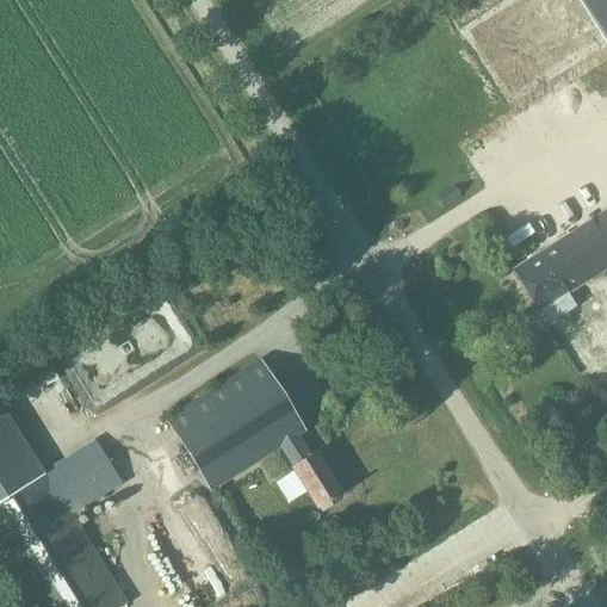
[(511,101),(606,42),(606,37),(582,0),(506,0),(464,26),(511,101)]
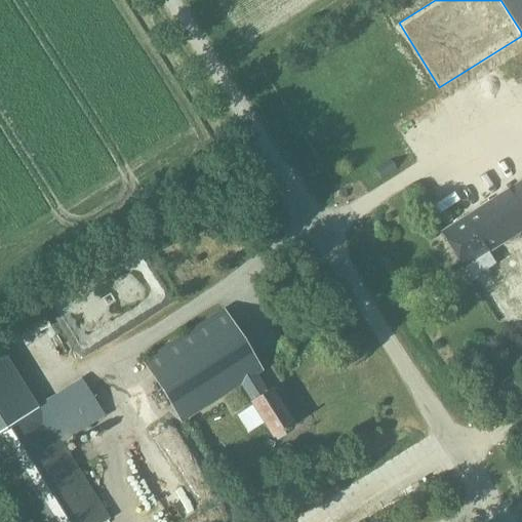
[(500,0),(521,32),(521,0),(500,0)]
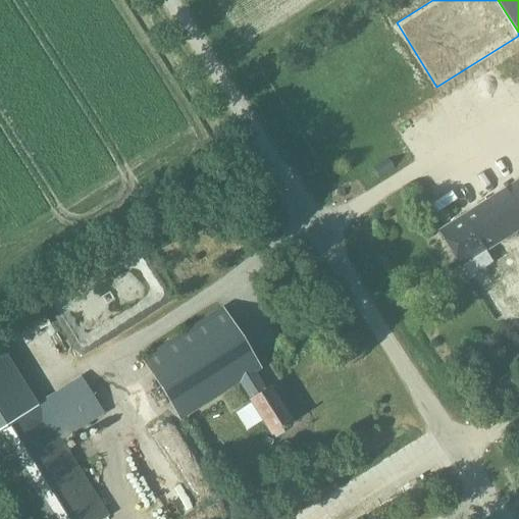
[(483,266),(476,255),(518,227),(518,179),(440,229),(462,264),(463,263),(470,274),(483,266)]
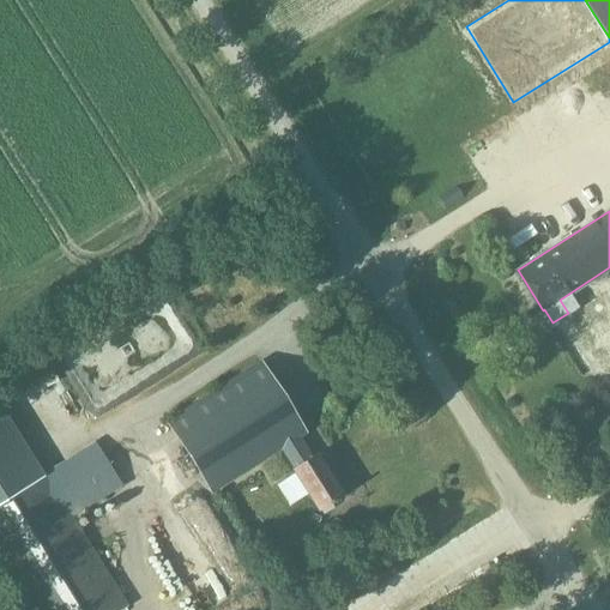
[(110,388),(98,355),(46,373),(58,408),(110,388)]
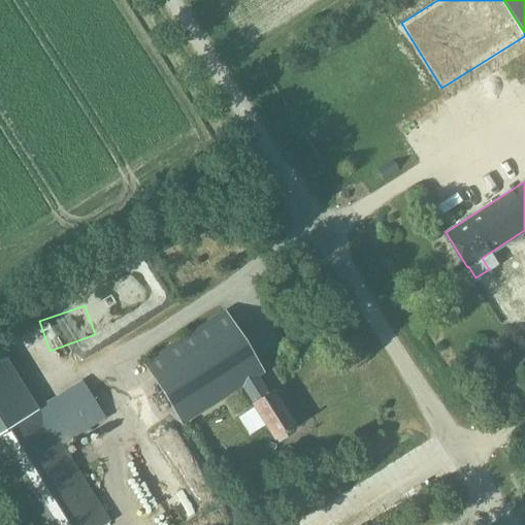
[(276,438),(296,425),(273,390),(270,392),(259,374),(264,371),(226,310),(145,361),(184,422),(242,385),(254,402),(253,402),(276,438)]
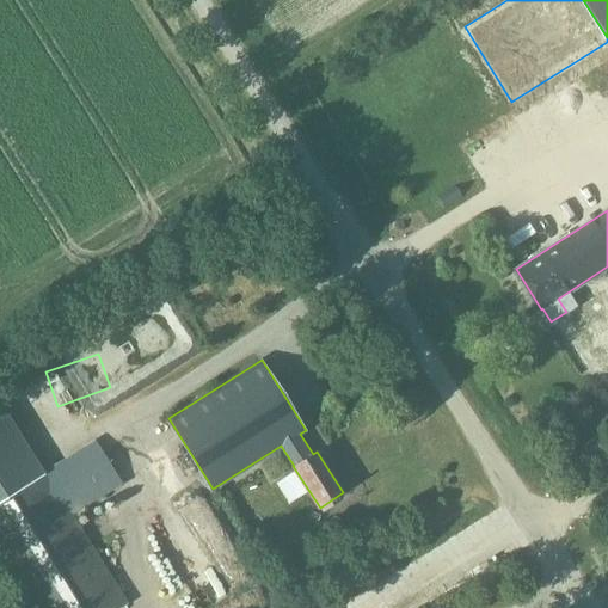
[(0,462),(44,446),(22,392),(0,400),(0,462)]
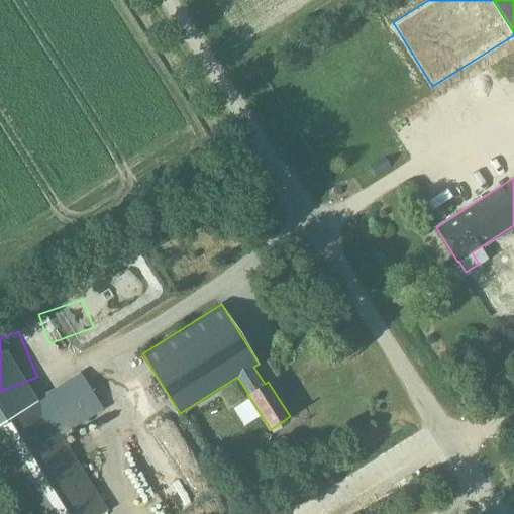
[(40,397),(0,422),(0,473),(25,513),(95,513),(108,506),(61,429),(105,402),(84,369),(39,396),(40,397)]
